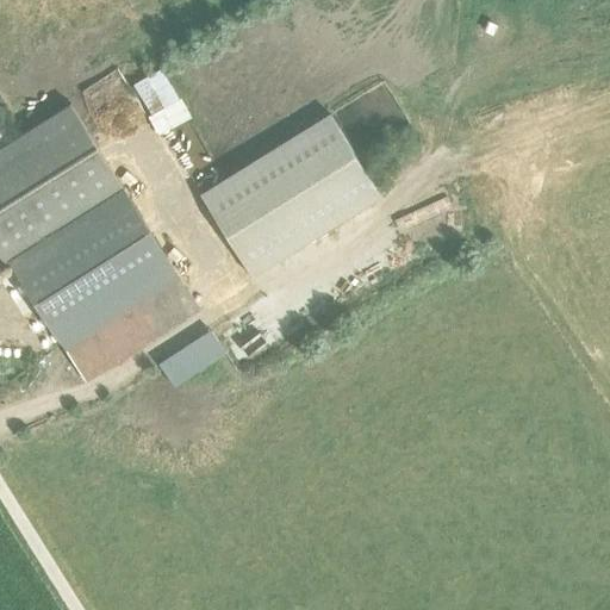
[(162,69),(134,85),(151,114),(148,117),(159,136),(192,118),(181,99),(179,100),(162,69)]
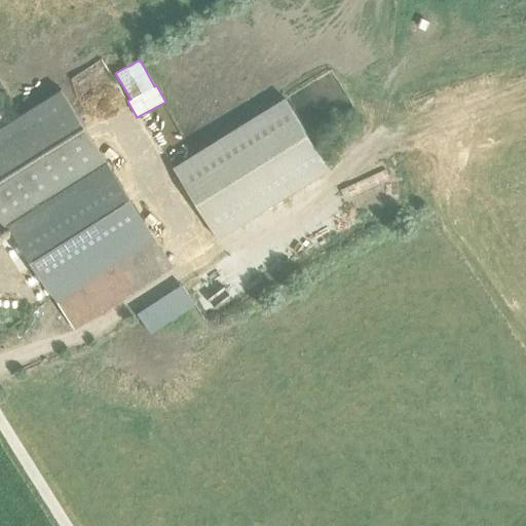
[(11,224),(108,162),(76,113),(61,89),(0,127),(0,230),(8,226),(11,224)]
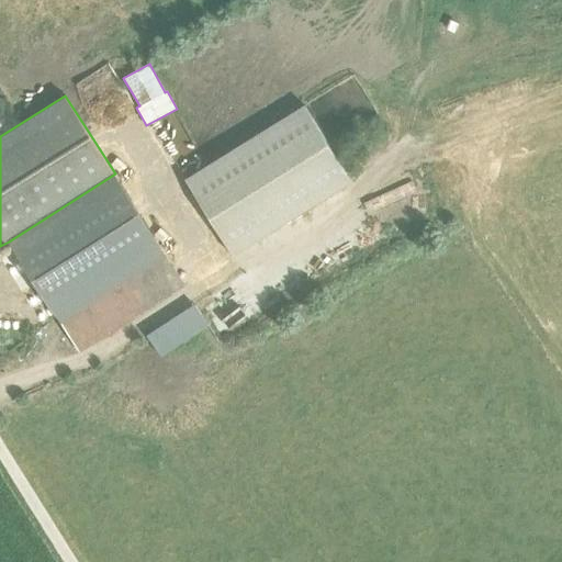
[(304,104),(184,179),(233,256),(352,181),(304,104)]
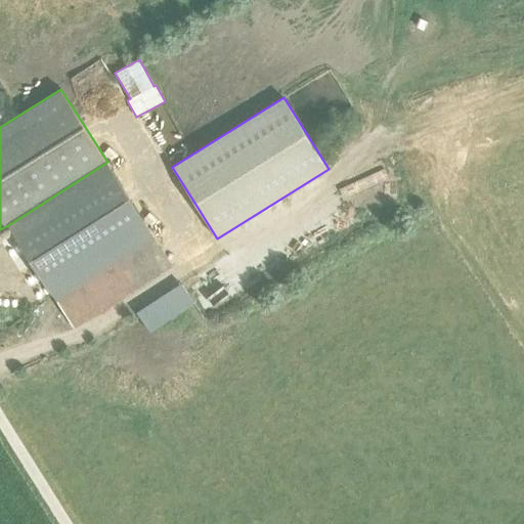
[(0,108),(0,124),(11,119),(4,107),(0,108)]
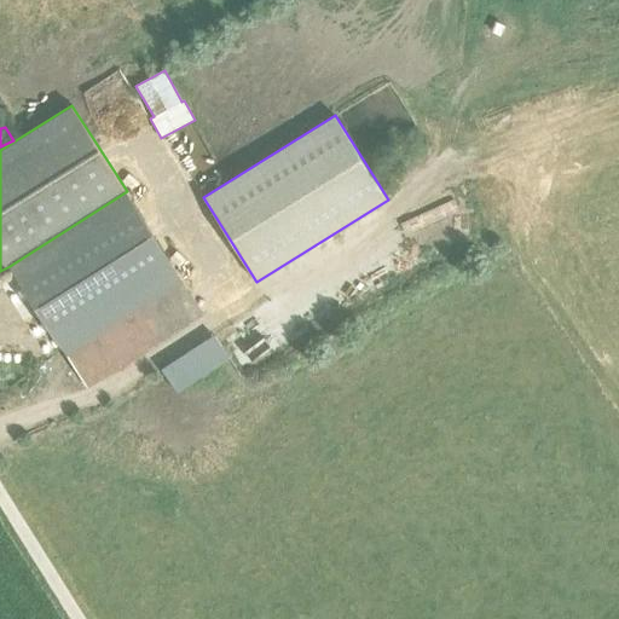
[(13,264),(10,266),(62,347),(178,273),(127,191),(13,264)]
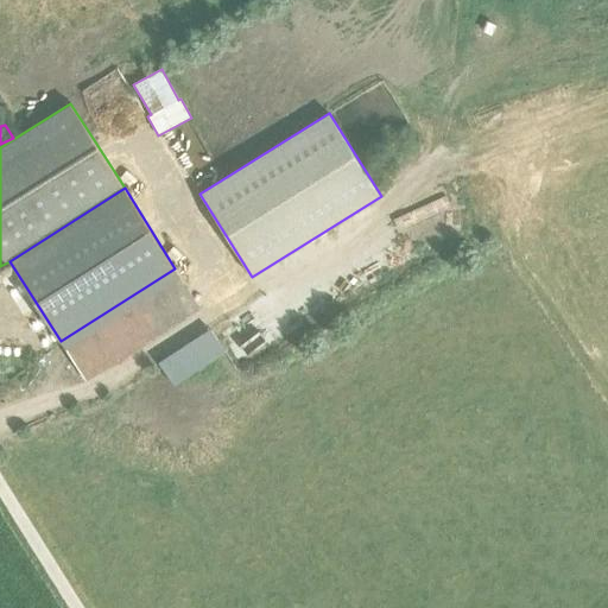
[(175,268),(61,341),(84,381),(200,309),(175,268)]
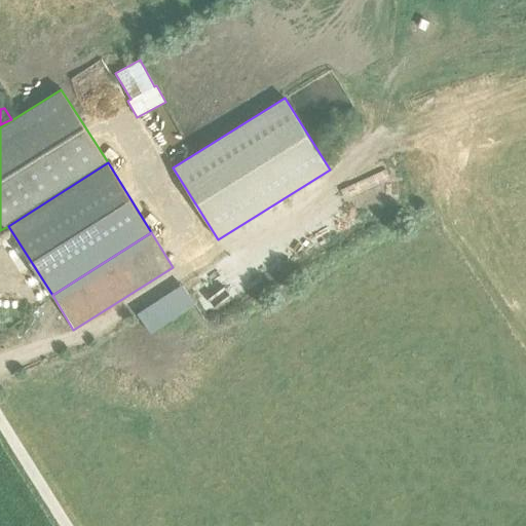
[(205,267),(214,303),(246,296),(236,259),(205,267)]
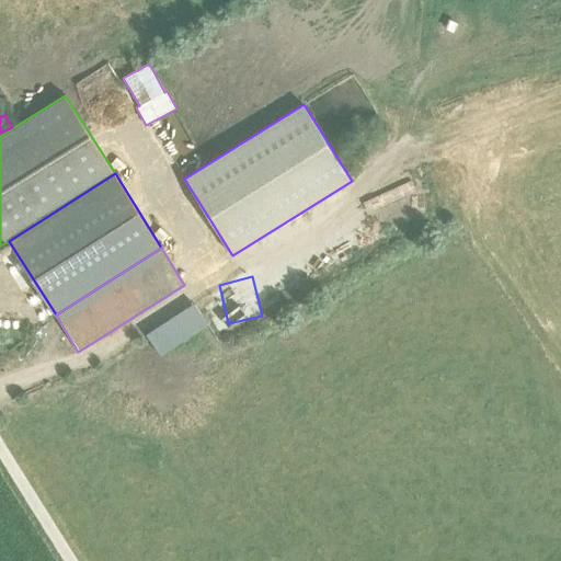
[(194,304),(147,334),(161,354),(208,322),(194,304)]
